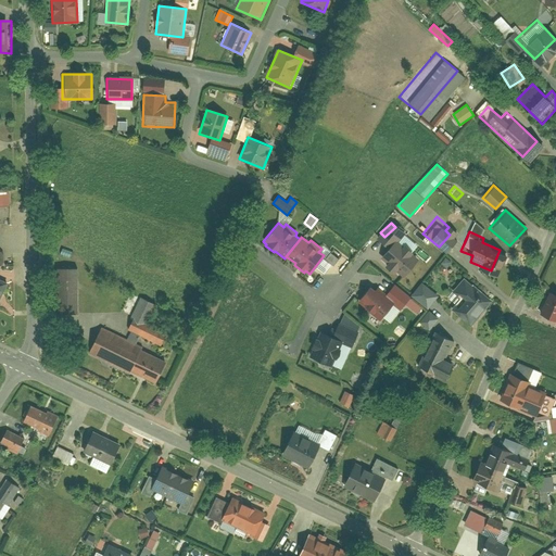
[(396,240),(380,261),(404,278),(419,257),(396,240)]
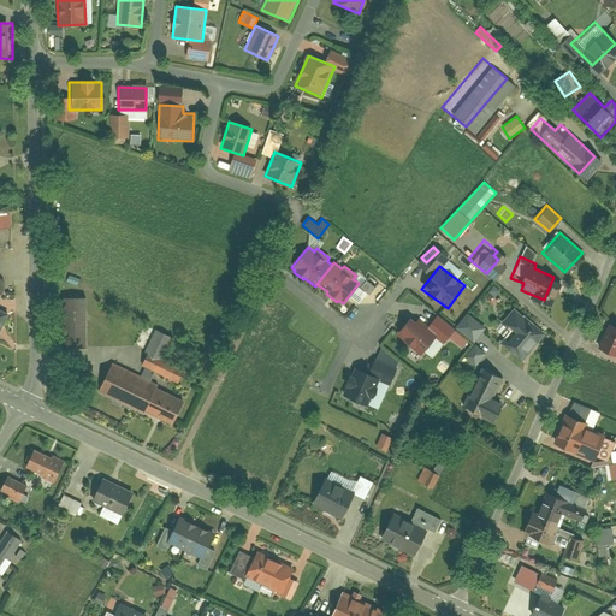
[(75,289),(53,290),(54,339),(76,339),(75,289)]
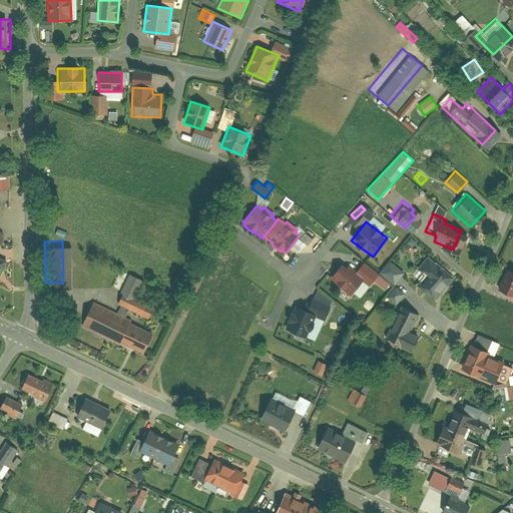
[(426,276),(417,286),(435,301),(454,279),(428,255),(417,268),(426,276)]
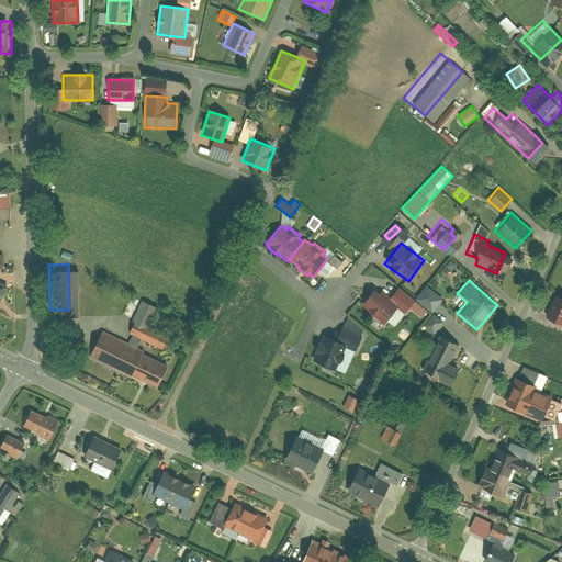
[(431,313),(442,299),(426,284),(415,299),(431,313)]
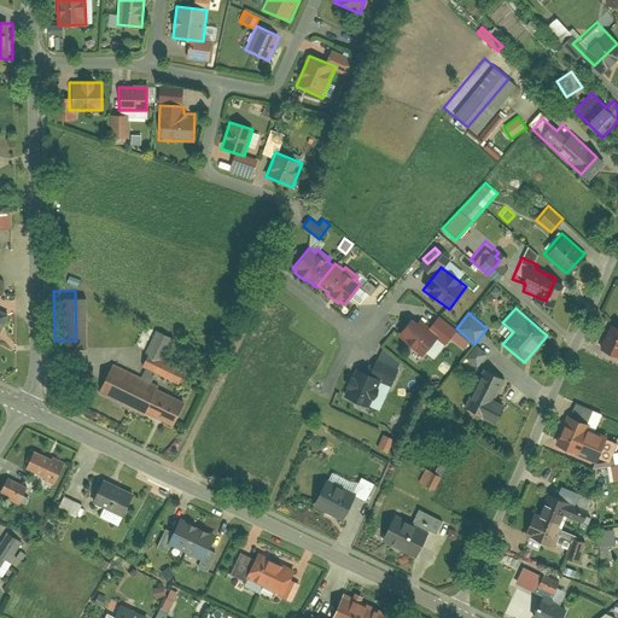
[(437,315),(429,326),(419,319),(415,322),(410,318),(396,336),(420,354),(433,337),(443,345),(455,330),(437,315)]
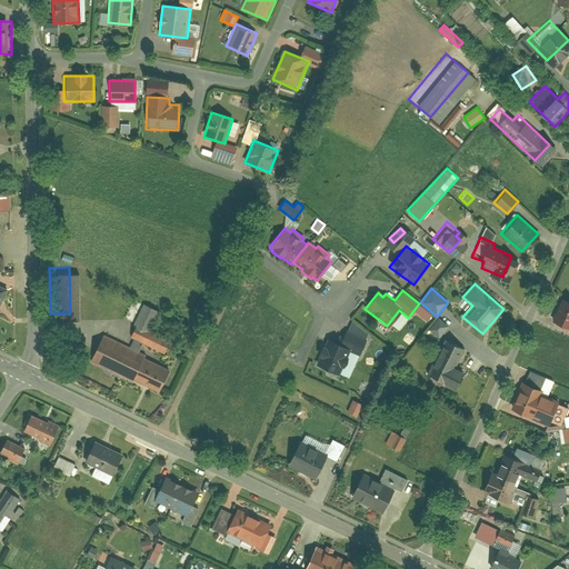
[(137,298),(121,330),(155,347),(162,332),(142,322),(151,305),(137,298)]
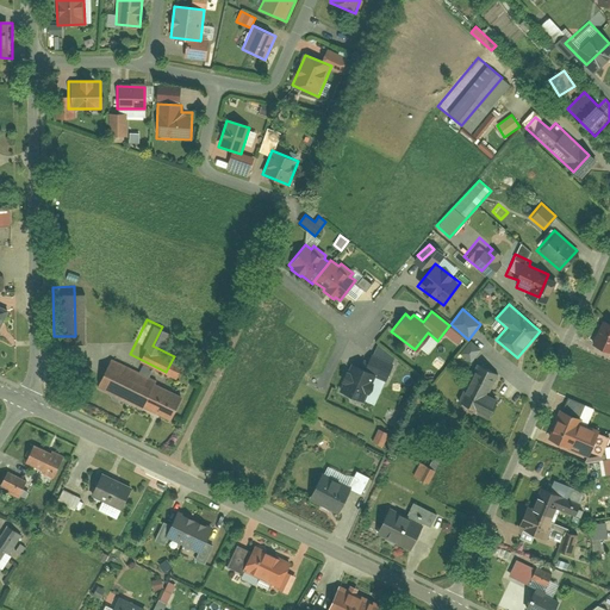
[(609,323),(603,321),(592,346),(609,353),(609,323)]
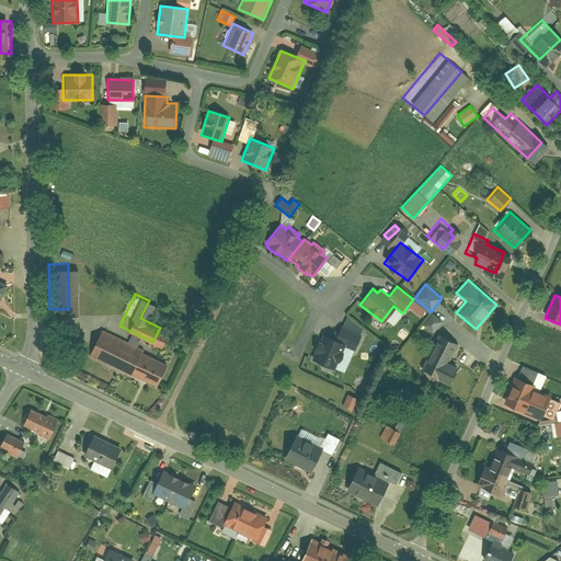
[(363,336),(341,327),(322,365),(345,375),(363,336)]
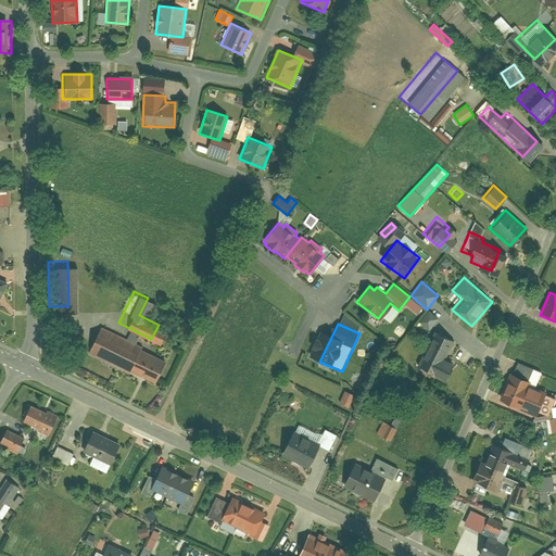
[(426,325),(408,359),(437,374),(445,356),(437,352),(445,335),(426,325)]
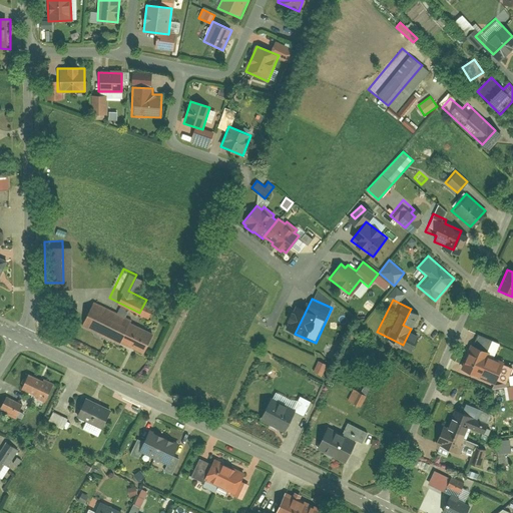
[(94,301),(81,326),(118,345),(120,343),(143,355),(154,334),(131,323),(132,321),(94,301)]
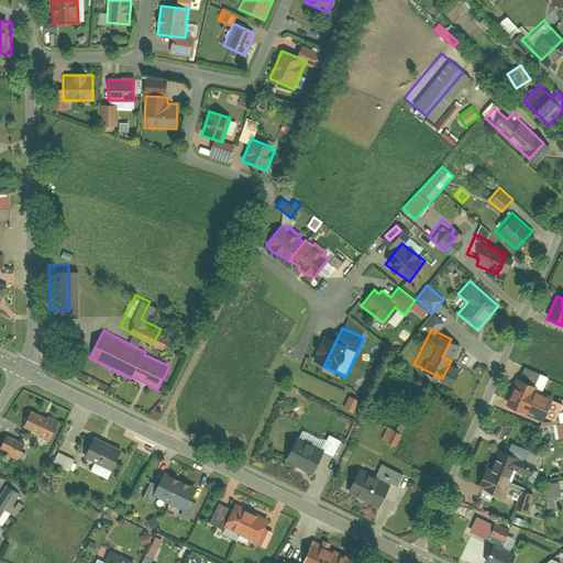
[(515,379),(505,404),(543,420),(552,399),(534,392),(536,388),(515,379)]
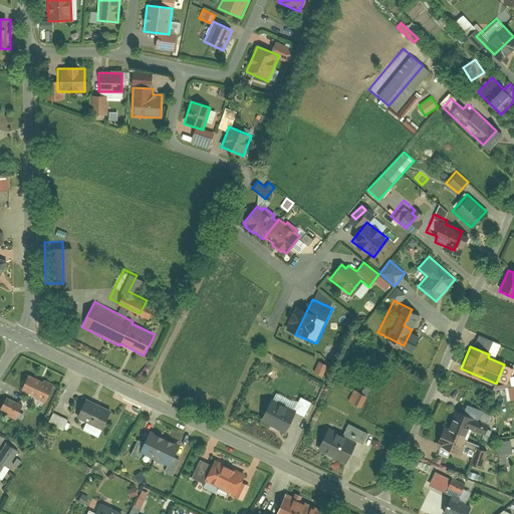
[(318,374),(323,366),(318,363),(314,372),(318,374)]
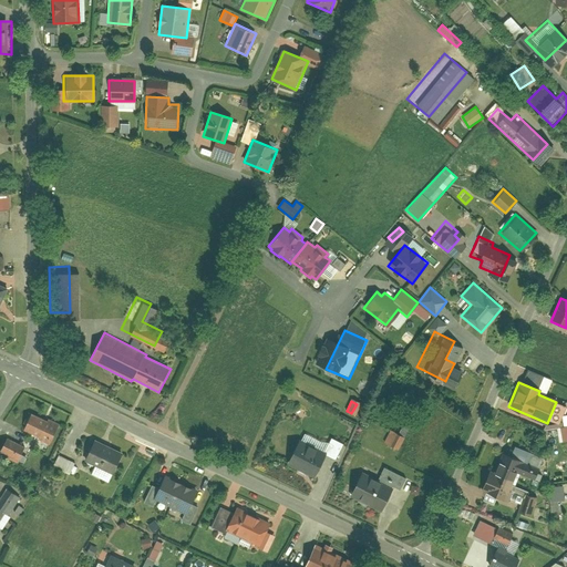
[(50,416),(24,404),(14,423),(40,435),(50,416)]
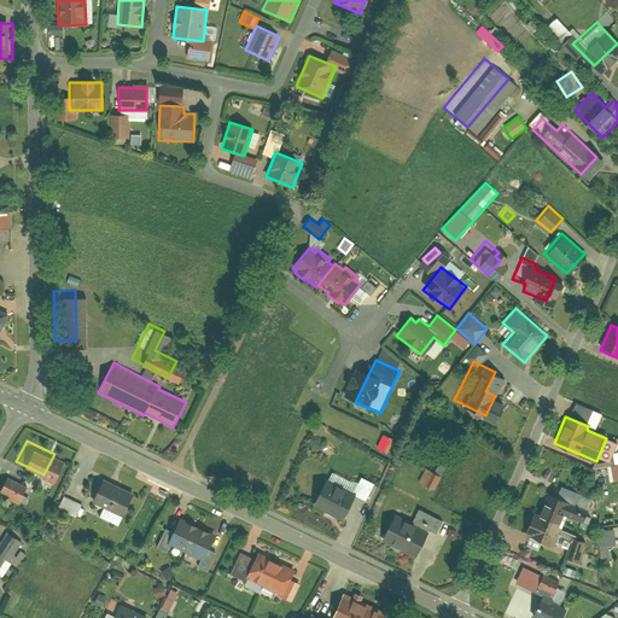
[(441,476),(445,466),(439,462),(435,472),(441,476)]
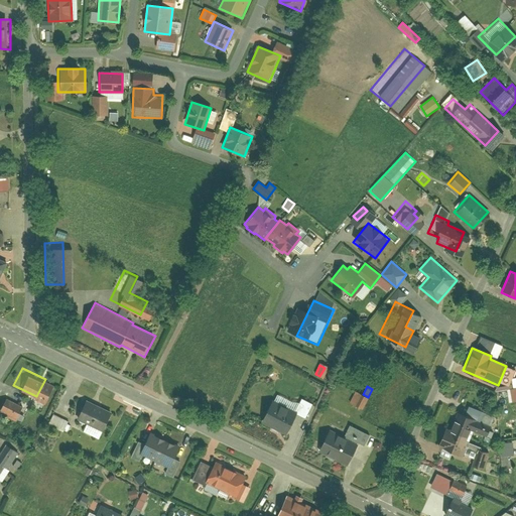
[(350,404),(364,409),(368,397),(354,392),(350,404)]
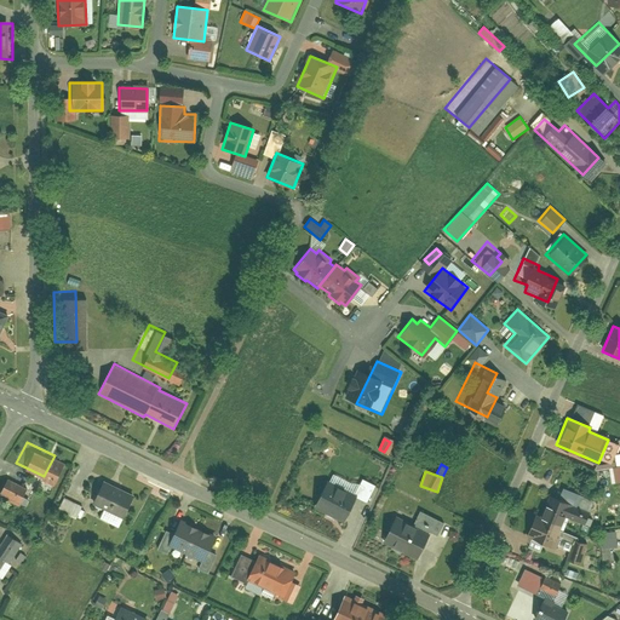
[(18,507),(21,504),(28,488),(7,478),(0,492),(10,498),(7,501),(18,507)]
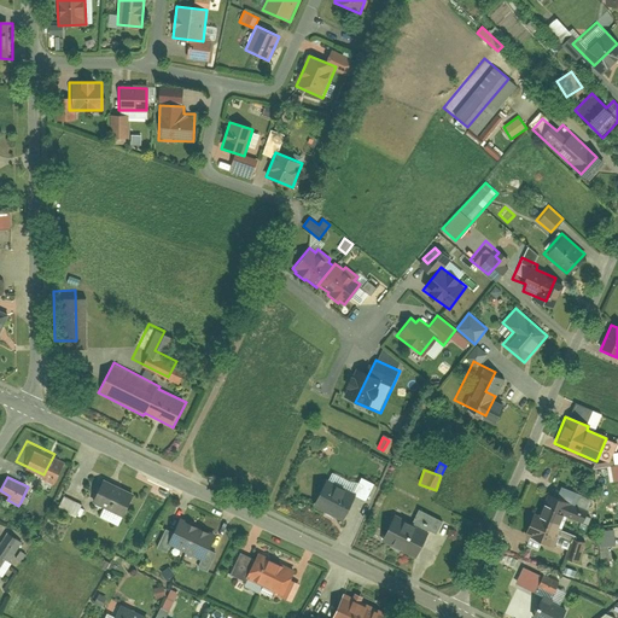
[(133,494),(104,479),(93,503),(122,517),(133,494)]
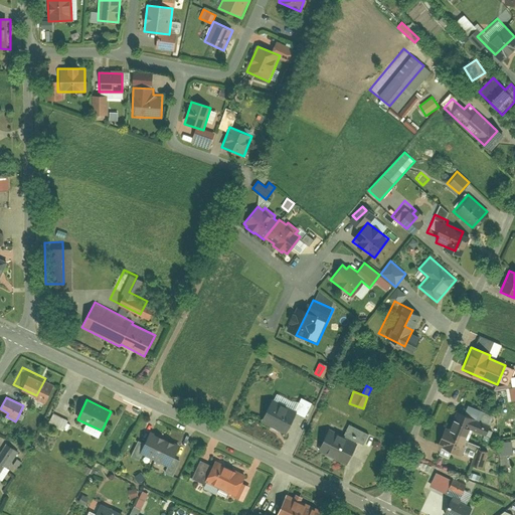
[(271,399),(260,422),(284,435),(295,410),(271,399)]
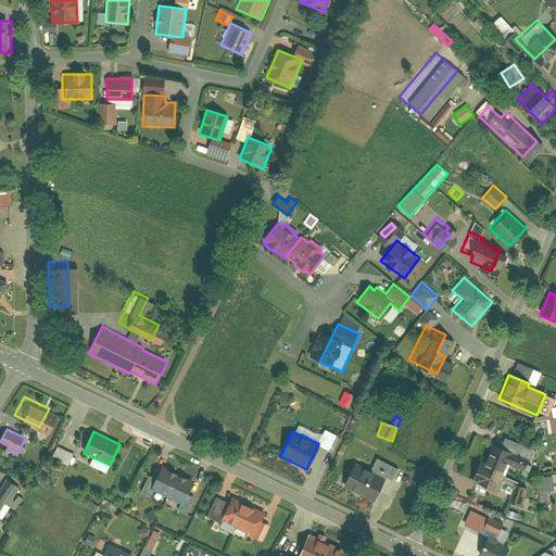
[(472,452),(464,474),(487,483),(500,455),(516,462),(520,452),(484,437),(477,454),(472,452)]
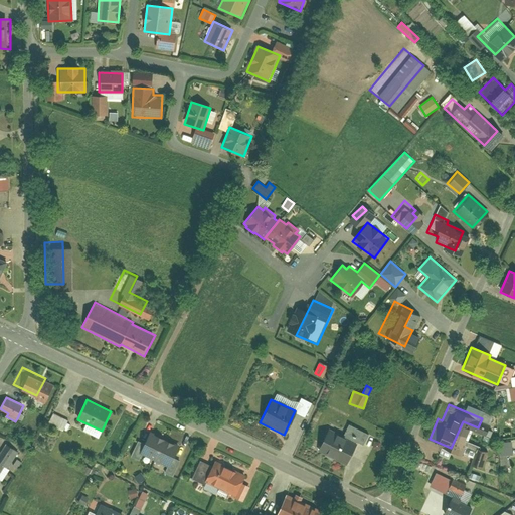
[(63,430),(67,420),(52,413),(48,423),(63,430)]
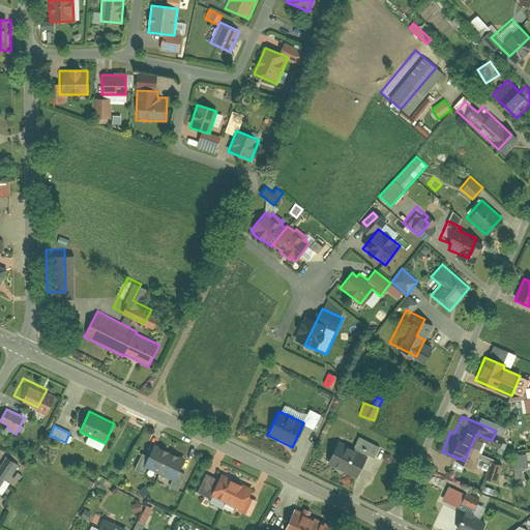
[(162,443),(146,437),(136,460),(151,467),(162,443)]
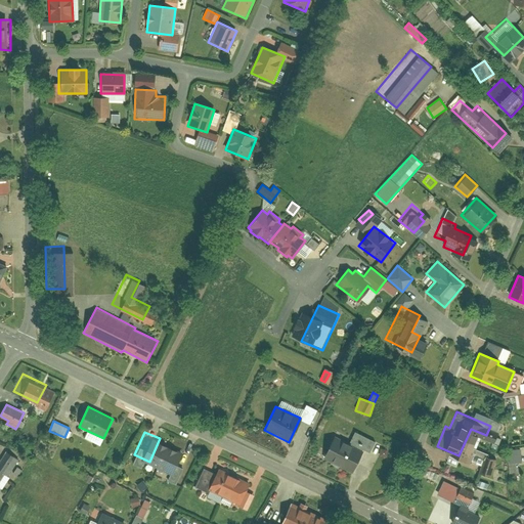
[(334,434),(322,457),(352,472),(363,449),(334,434)]
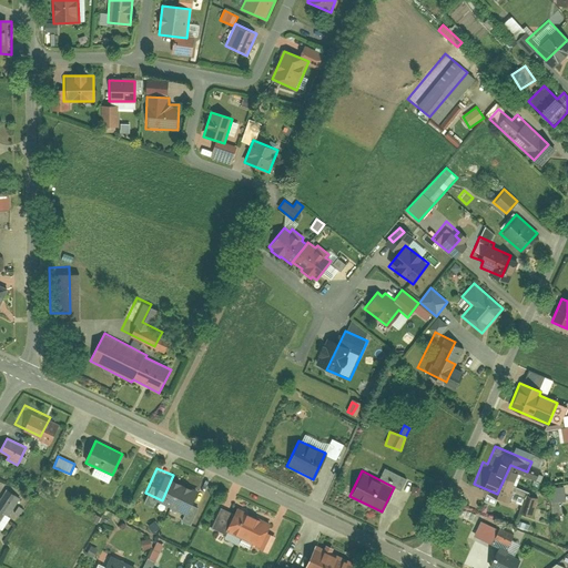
[(190,483),(173,475),(162,500),(179,508),(190,483)]
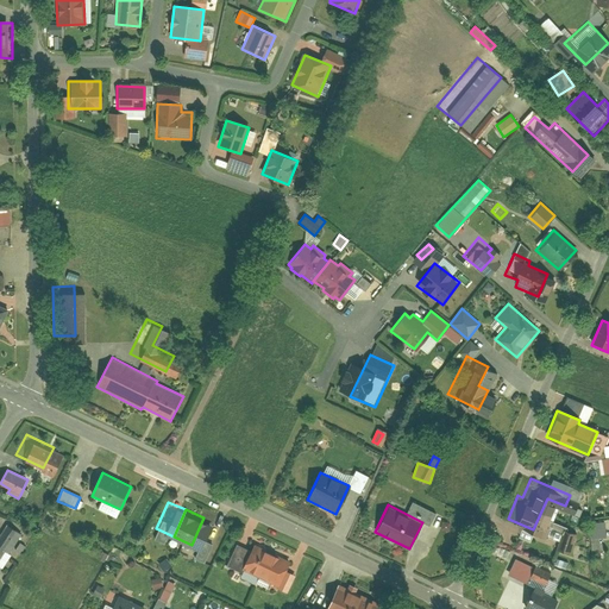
[(604,521),(590,522),(591,557),(600,557),(598,538),(606,538),(604,521)]
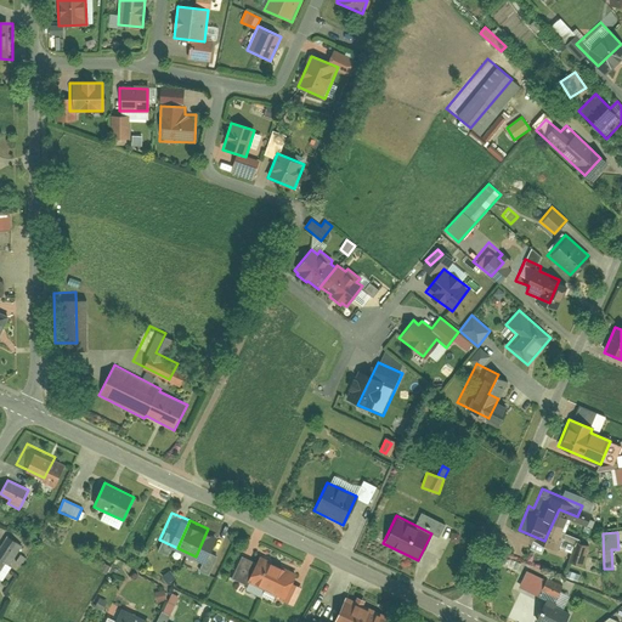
[(22,546),(6,536),(0,544),(0,580),(22,546)]
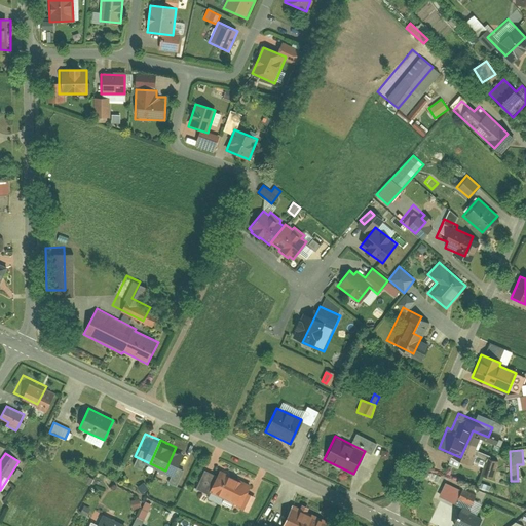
[(449,458),(448,465),(458,466),(459,460),(449,458)]
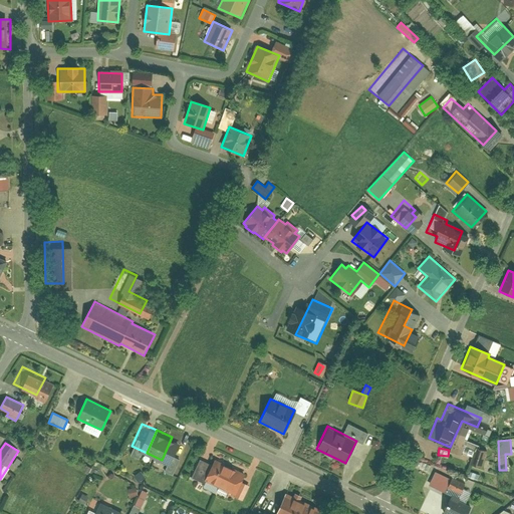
[(481,467),(486,451),(477,448),(473,464),(481,467)]
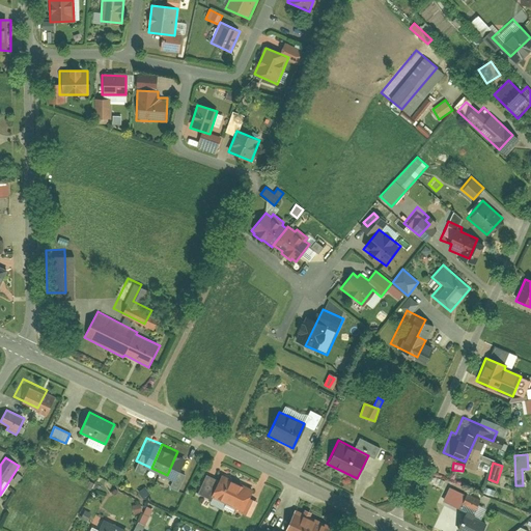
[(253,487),(220,472),(208,494),(242,510),(253,487)]
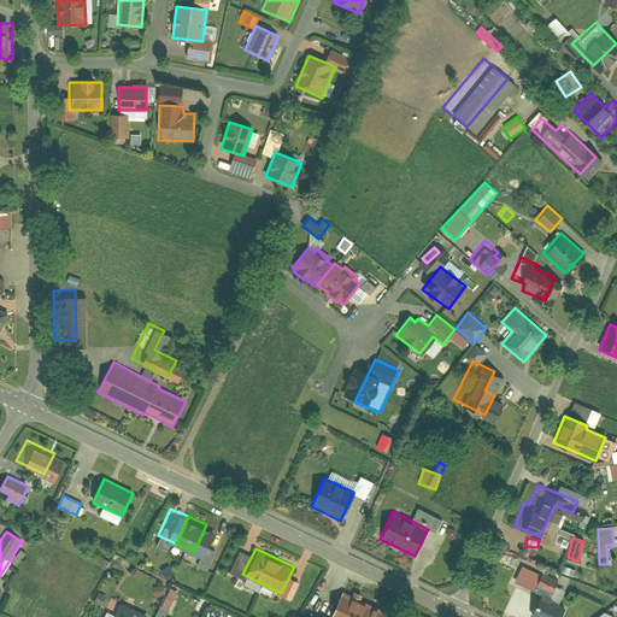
[(391,616),(394,611),(345,588),(330,616),(391,616)]
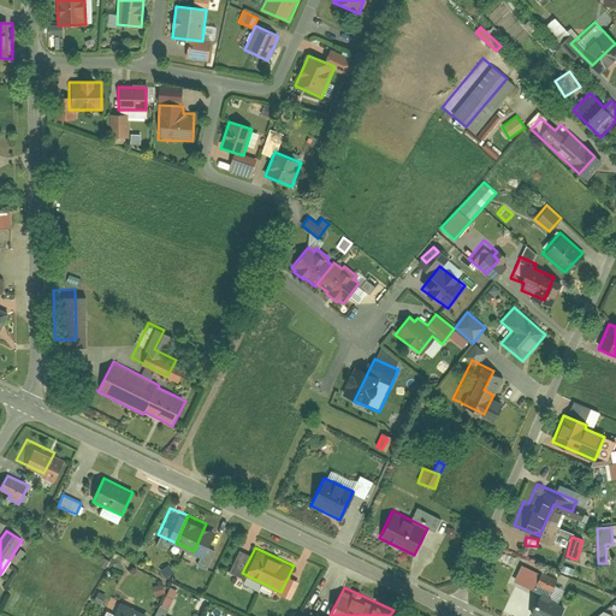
[(540,598),(531,615),(561,615),(564,609),(540,598)]
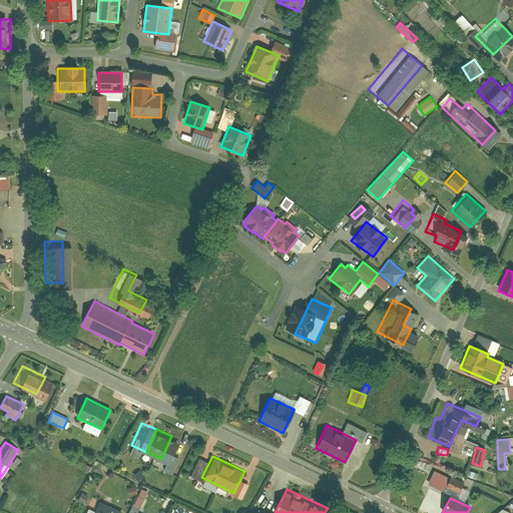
[(122,512),(124,511),(100,501),(94,512),(122,512)]
